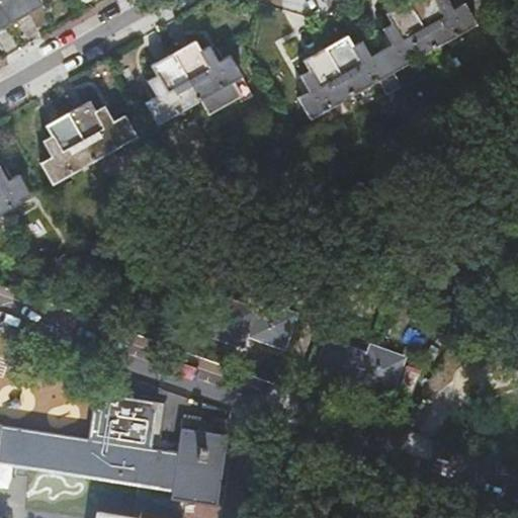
[(0,0),(0,4),(10,22),(40,5),(37,0),(0,0)]
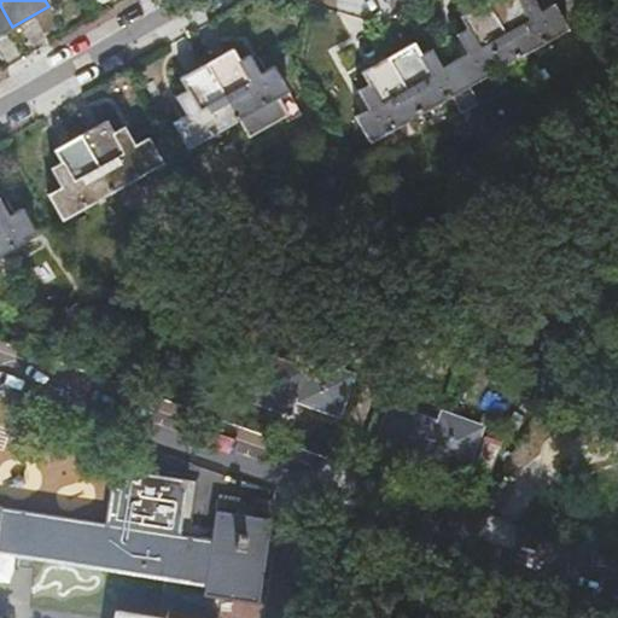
[(453,59),(467,86),(517,57),(485,0),(484,0),(458,15),(464,27),(455,33),(466,52),(453,59)]
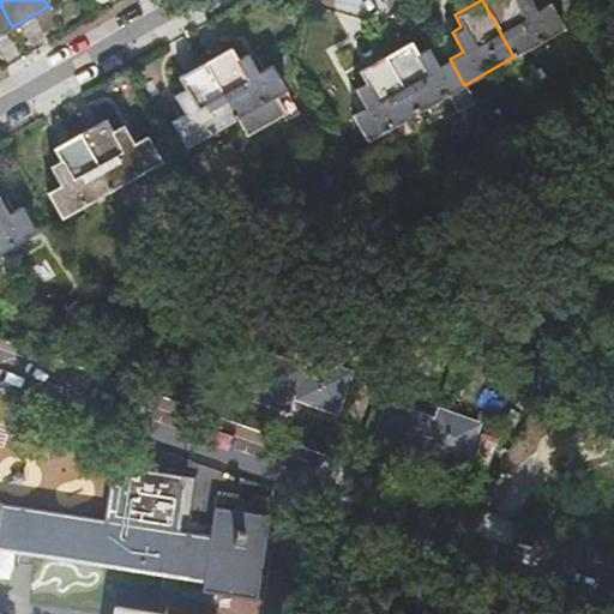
[(482,0),(513,56),(563,28),(548,4),(535,11),(528,0),(482,0)]
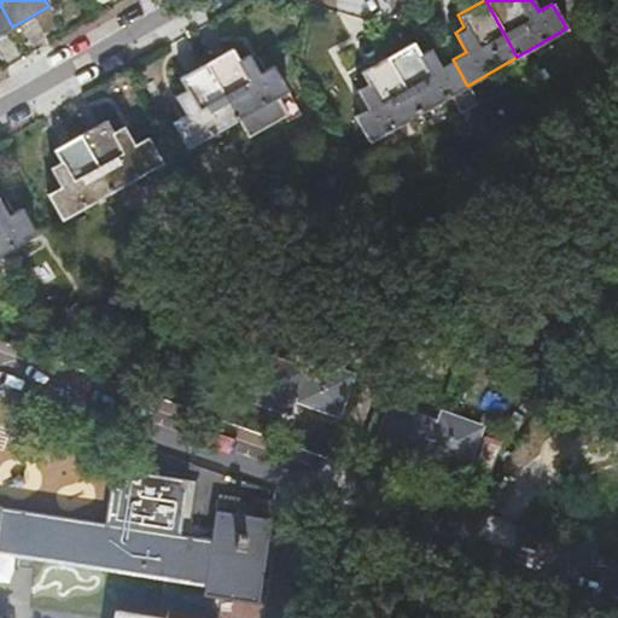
[(0,33),(12,27),(0,5),(0,33)]
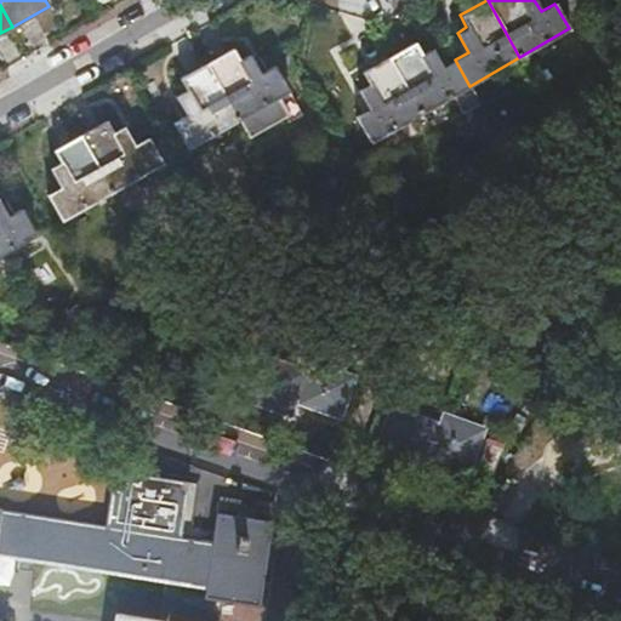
[(388,56),(421,113),(453,96),(456,103),(462,114),(480,103),(469,86),(455,60),(443,67),(431,47),(421,52),(414,41),(388,56)]
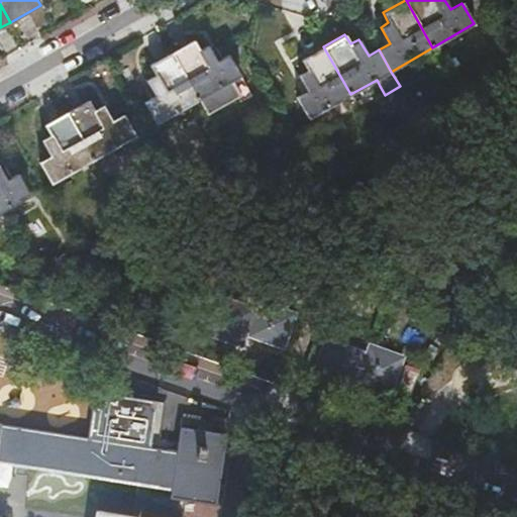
[(172,53),(198,99),(204,112),(239,95),(231,80),(239,76),(228,54),(216,61),(207,46),(199,50),(192,40),(172,53)]
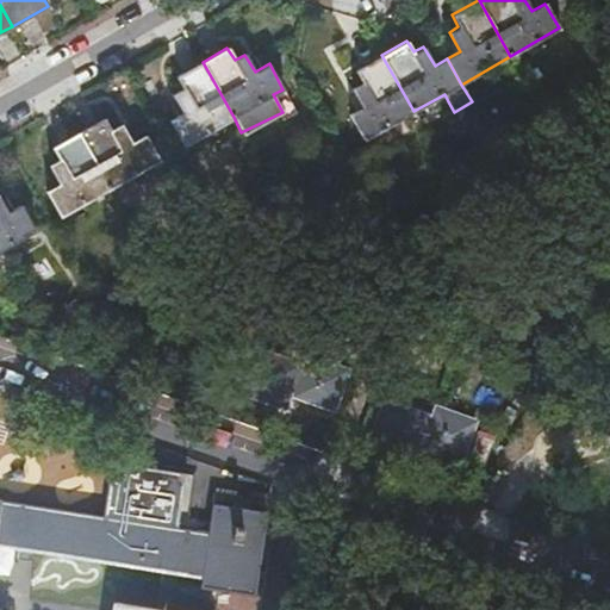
[(365,141),(414,111),(381,55),(356,69),(362,80),(353,86),(363,107),(350,114),(365,141)]
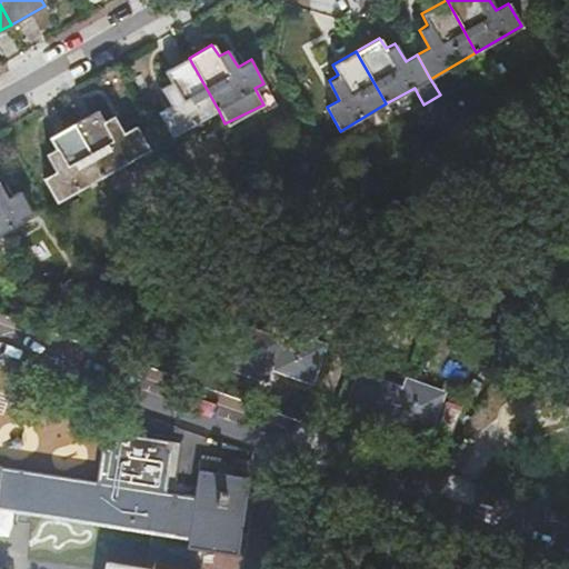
[(172,135),(218,109),(189,58),(165,71),(171,83),(161,89),(171,106),(159,112),(172,135)]
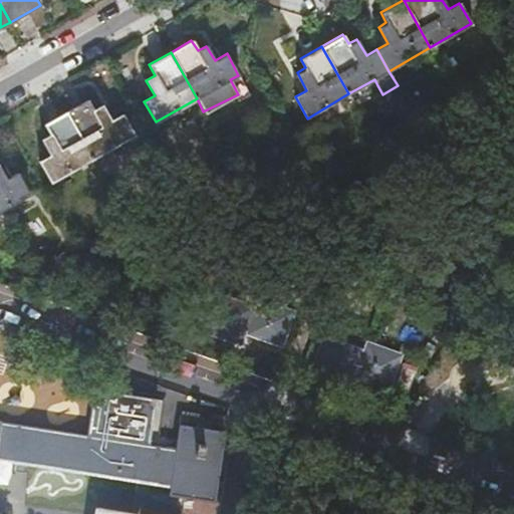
[(65,112),(92,158),(133,135),(121,113),(110,120),(102,104),(92,109),(86,100),(65,112)]
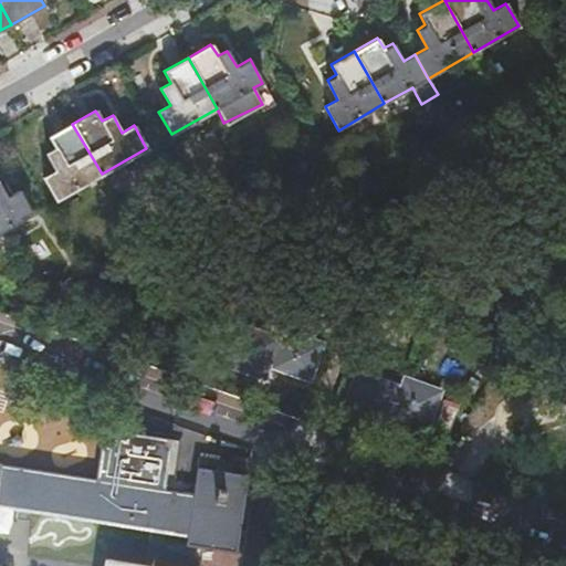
[(56,199),(102,174),(72,124),(49,137),(54,148),(44,154),(53,171),(42,178),(56,199)]
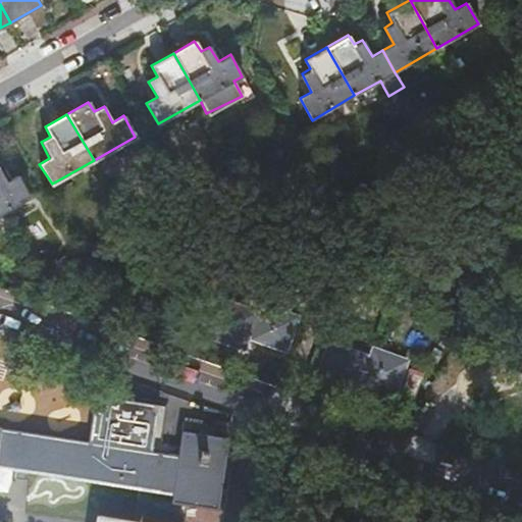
[(0,213),(30,197),(18,175),(6,183),(0,172),(0,213)]
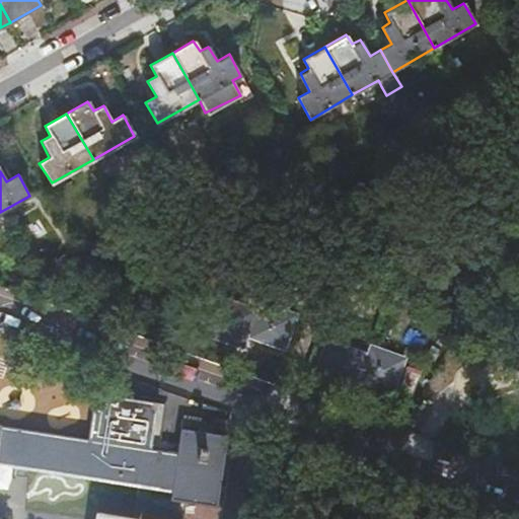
[(258,314),(219,300),(206,334),(241,347),(245,335),(283,348),(294,316),(262,306),(258,314)]
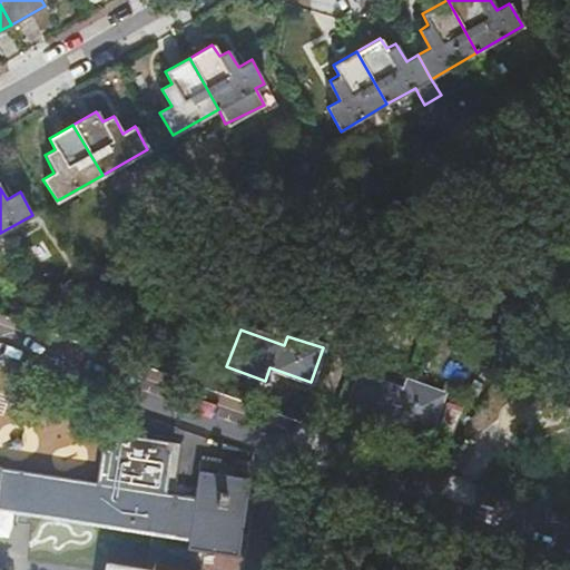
[(361,375),(346,412),(385,426),(391,412),(432,428),(444,394),(408,381),(405,390),(361,375)]
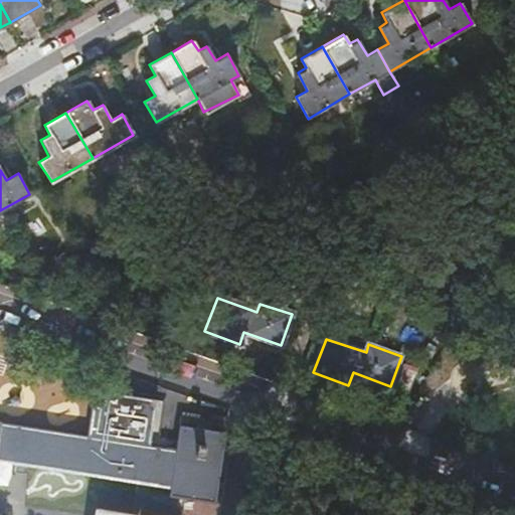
[(0,463),(96,478),(101,439),(108,392),(93,390),(93,391),(94,392),(88,436),(0,422),(0,463)]
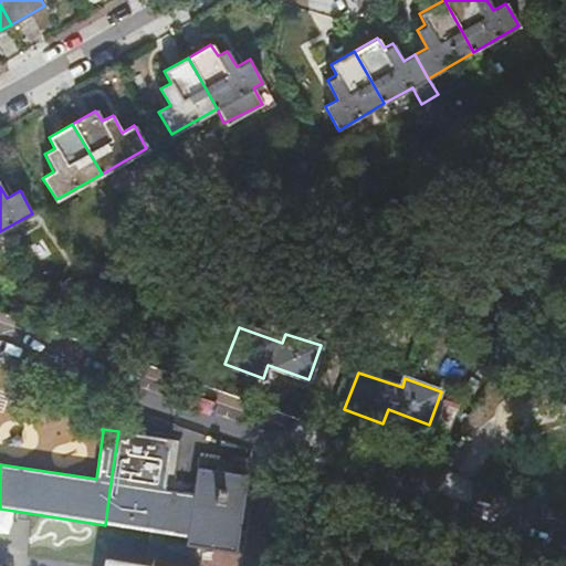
[(118,431),(111,482),(105,525),(188,537),(187,546),(236,554),(248,477),(198,469),(194,494),(164,490),(171,441),(173,441),(174,440),(118,431)]
